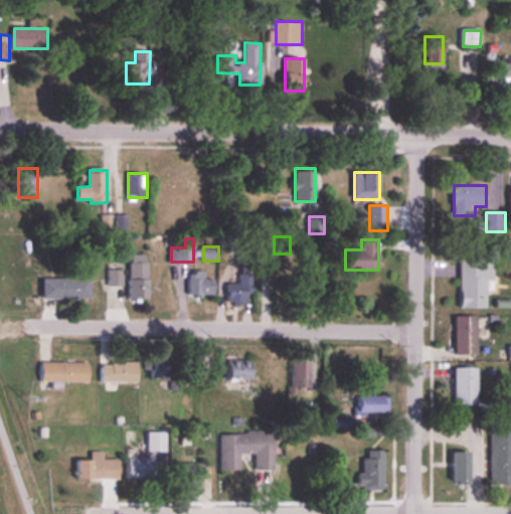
[(130,299),(148,299),(148,254),(130,254),(130,299)]
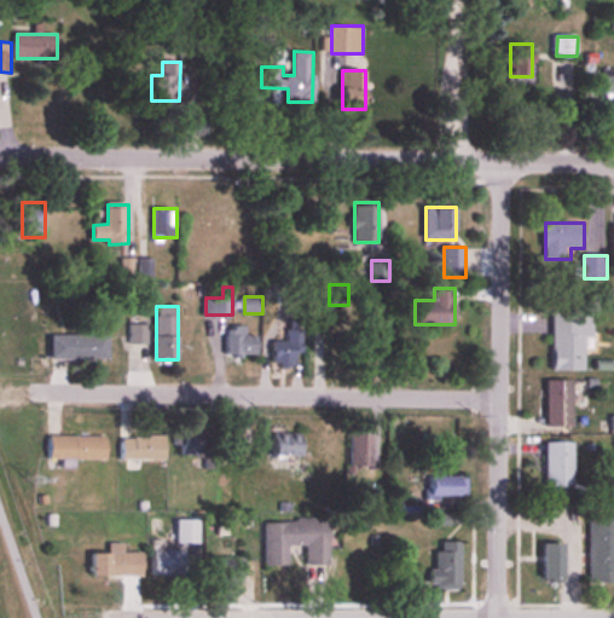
[(555,370),(586,370),(586,336),(595,336),(595,312),(555,312),(555,370)]
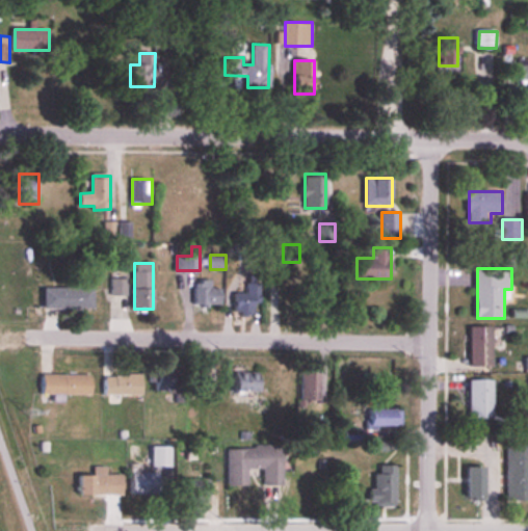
[(128,280),(114,279),(112,294),(127,295),(128,280)]
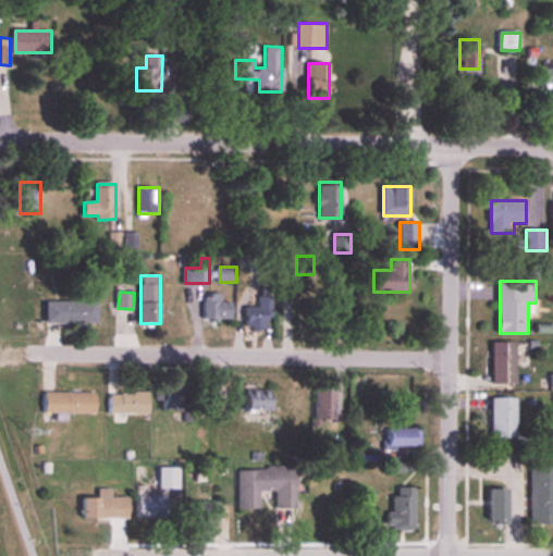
[(233,301),(222,301),(222,293),(205,293),(205,319),(233,319),(233,301)]
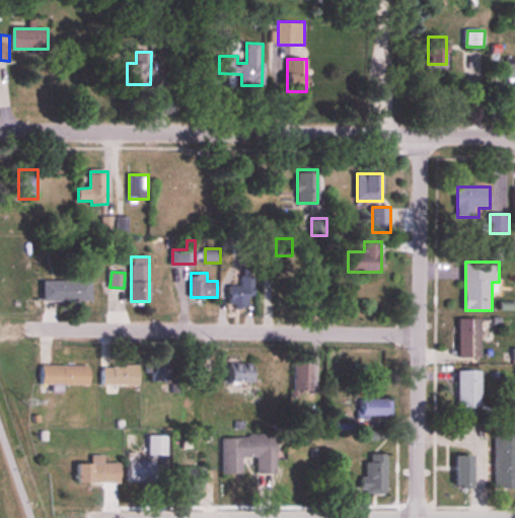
[(254,305),(254,275),(242,275),(242,286),(230,286),(230,305),(254,305)]
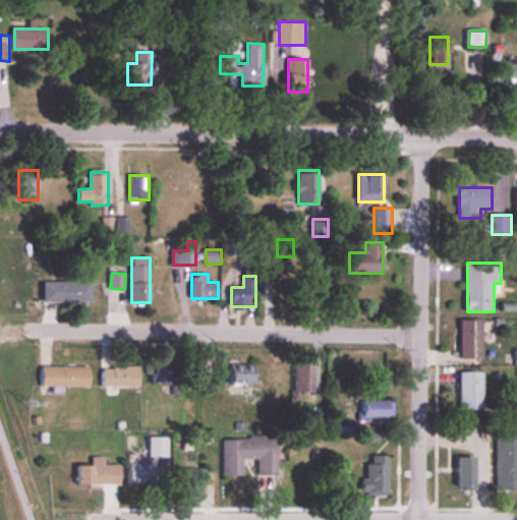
[(43,282),(43,302),(93,302),(93,282),(43,282)]
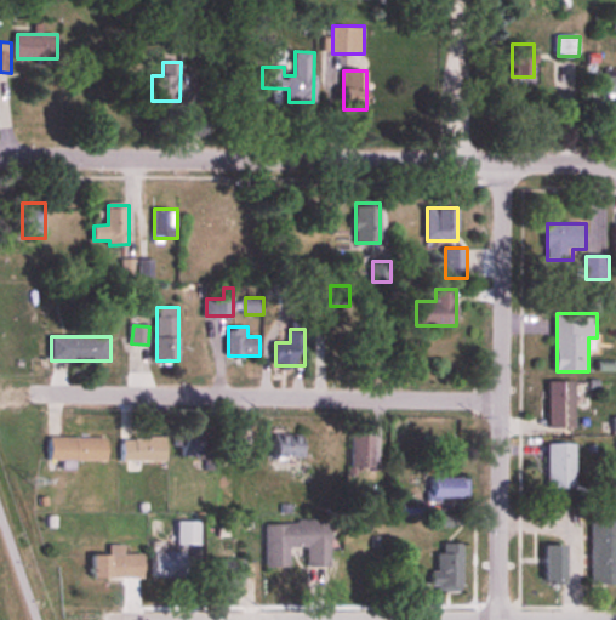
[(551,428),(576,428),(576,381),(551,381),(551,428)]
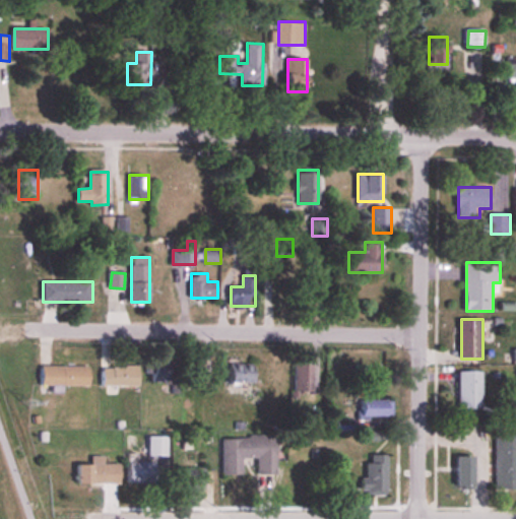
[(174,390),(184,389),(182,376),(173,377),(172,363),(153,365),(155,383),(173,381),(174,390)]
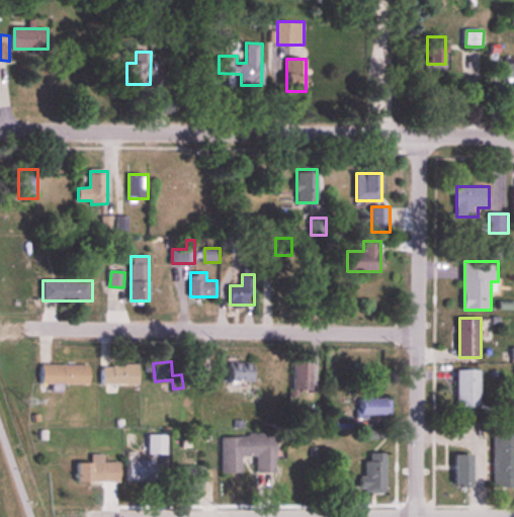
[(228,363),(228,382),(253,382),(253,363),(228,363)]
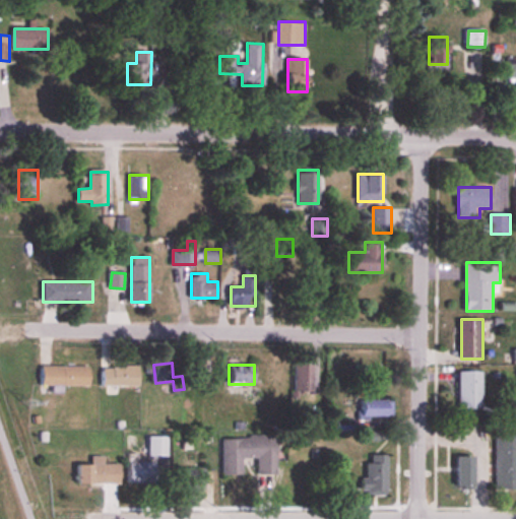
[(89,366),(42,366),(42,386),(89,386),(89,366)]
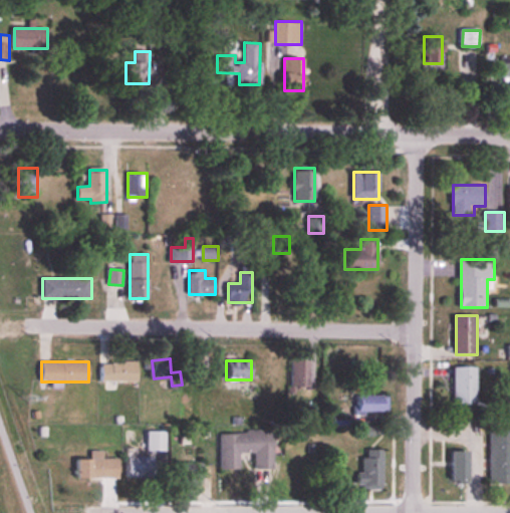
[(308,387),(308,361),(292,361),(292,387),(308,387)]
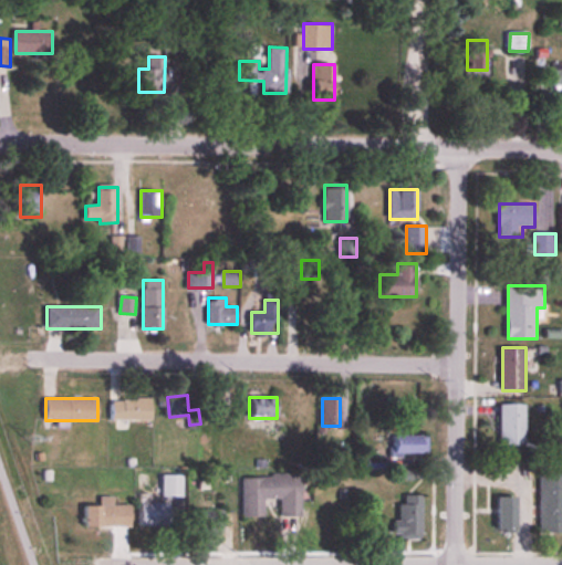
[(113,421),(153,421),(153,399),(113,399),(113,421)]
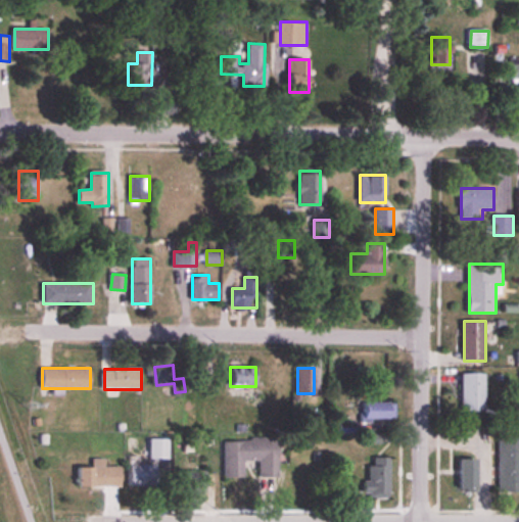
[(463,412),(487,412),(487,373),(463,373),(463,412)]
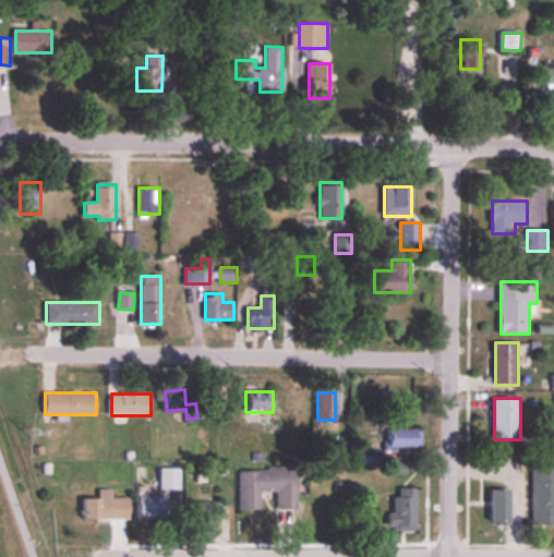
[(424,430),(389,430),(389,449),(424,449),(424,430)]
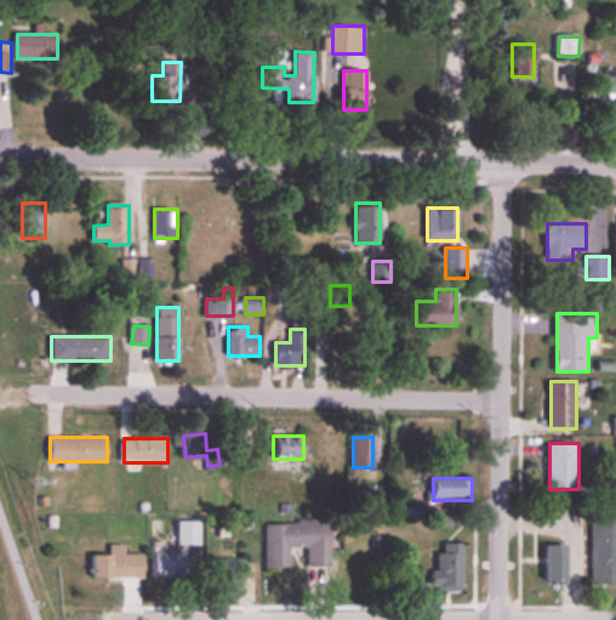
[(615,518),(593,519),(593,585),(615,585),(615,518)]
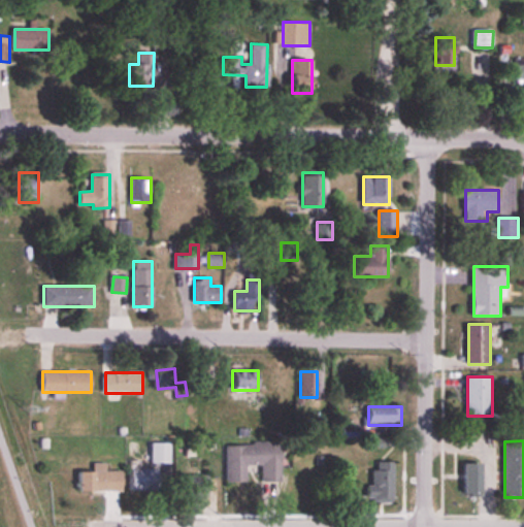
[(227,443),(228,483),(248,483),(247,465),(263,465),(263,482),(283,481),(282,443),(227,443)]
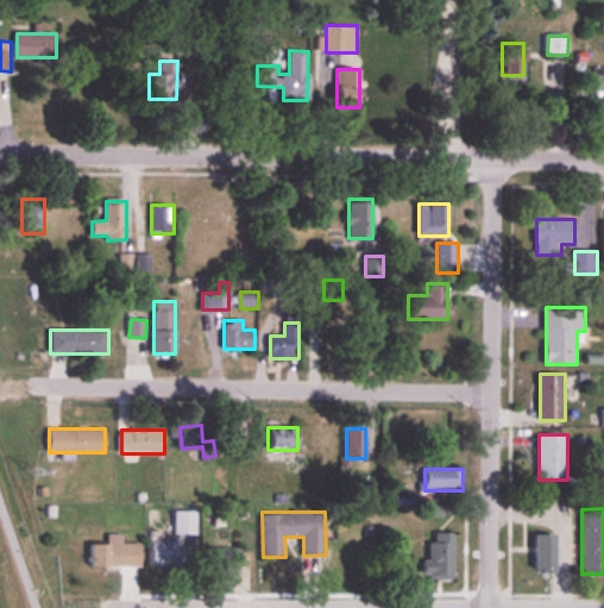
[(454,580),(454,534),(429,534),(429,580),(454,580)]
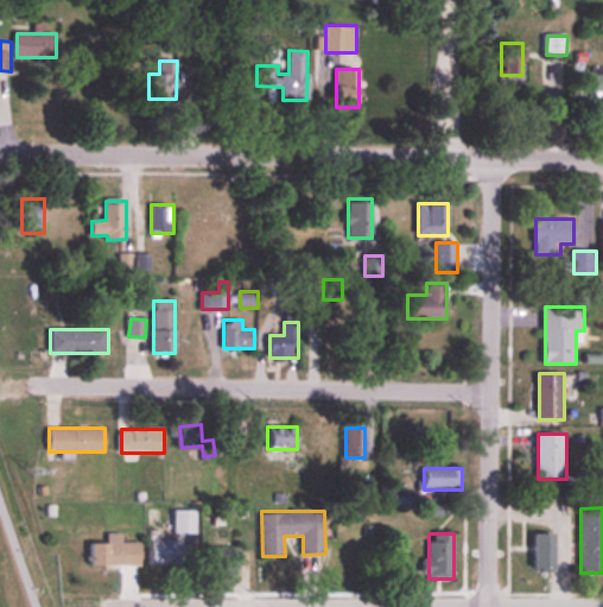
[(535,571),(554,571),(554,535),(535,535),(535,571)]
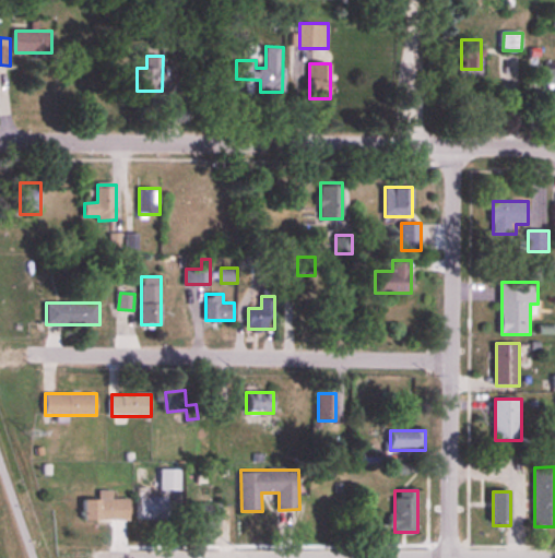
[(83,521),(130,521),(130,498),(110,498),(110,493),(101,493),(101,500),(83,500),(83,521)]
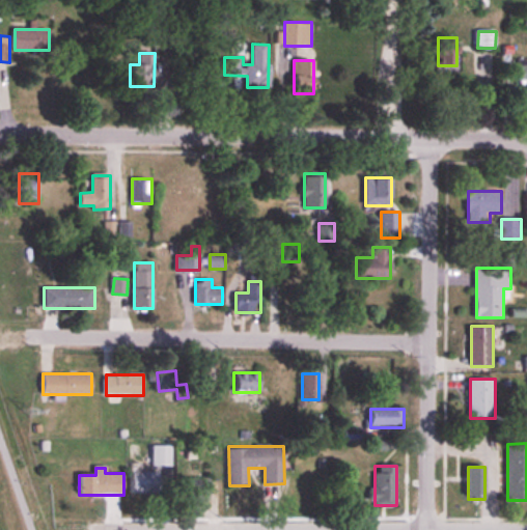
[(132,472),(132,494),(161,494),(161,472),(132,472)]
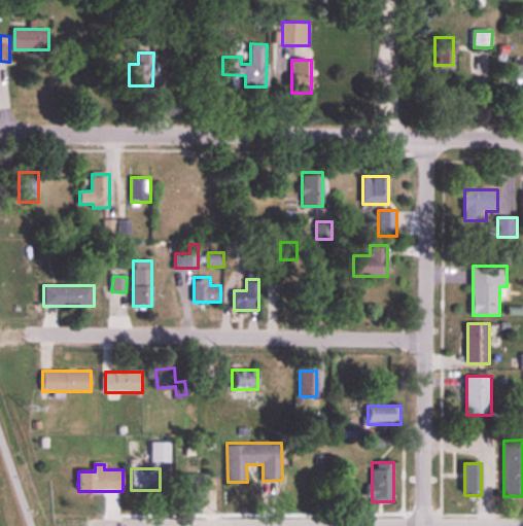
[(209,475),(181,475),(181,495),(209,495),(209,475)]
